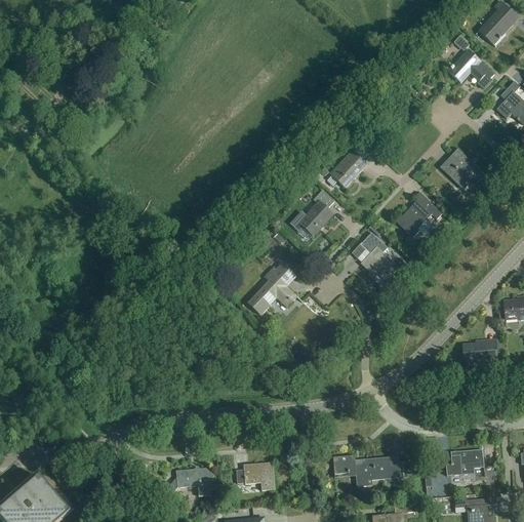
[(496,9),(477,30),(492,44),(497,38),(498,39),(500,37),(499,37),(502,33),(504,33),(519,17),(499,0),(493,6),(496,9)]
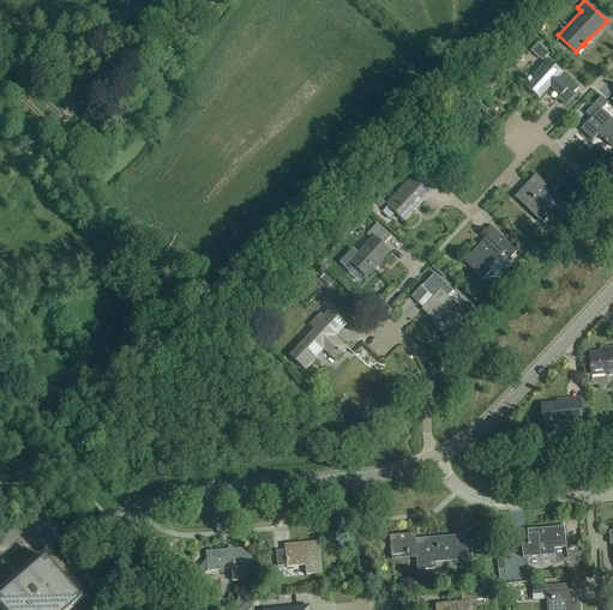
[(547,52),(536,41),(529,48),(538,56),(540,54),(542,58),(547,52)]
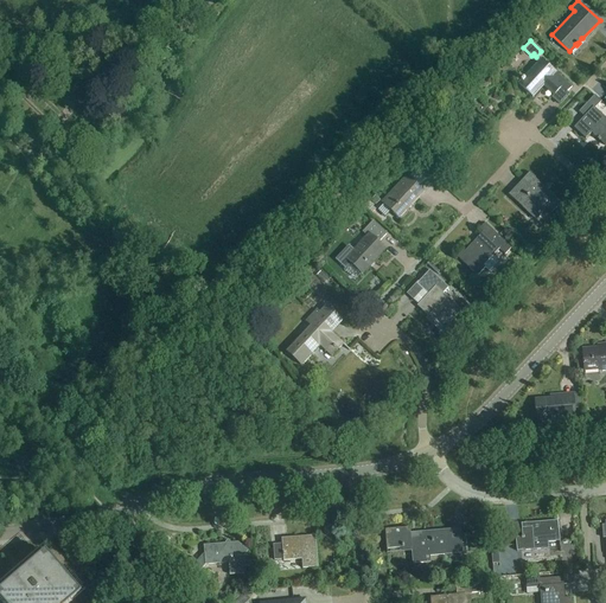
[(521,78),(517,82),(531,95),(542,83),(553,92),(556,90),(561,95),(571,84),(555,70),(541,57),(523,76),(523,75),(520,78),(521,78)]
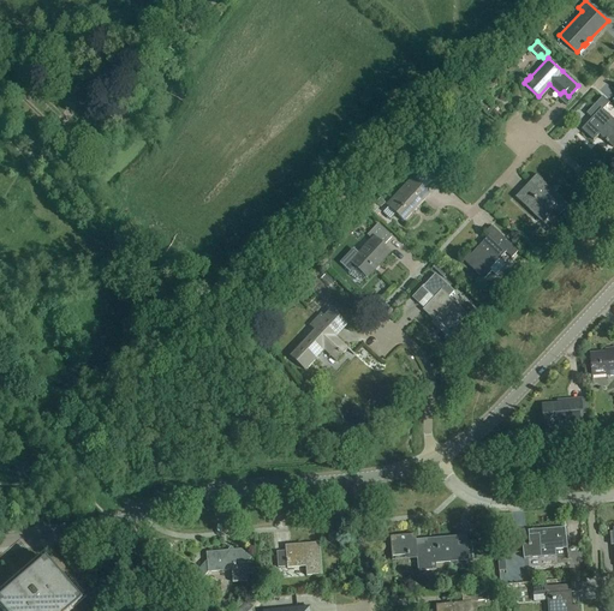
[(71,103),(71,102),(55,87),(47,95),(24,73),(18,79),(11,87),(52,125),(52,124),(13,87),(24,75),(48,97),(55,89),(71,103)]
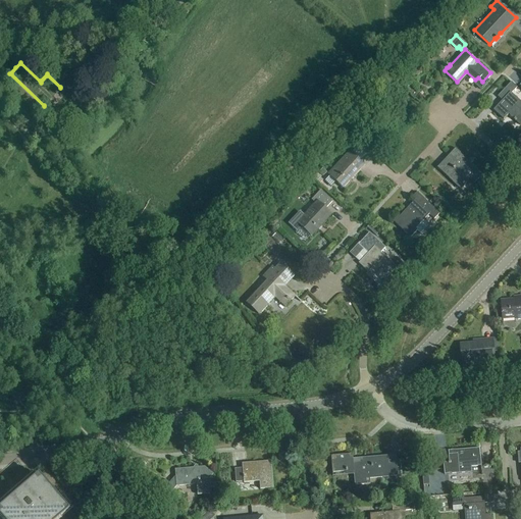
[(502,99),(492,108),(503,117),(507,112),(513,117),(514,119),(519,123),(520,121),(520,101),(510,91),(515,85),(510,81),(497,95),(502,99)]
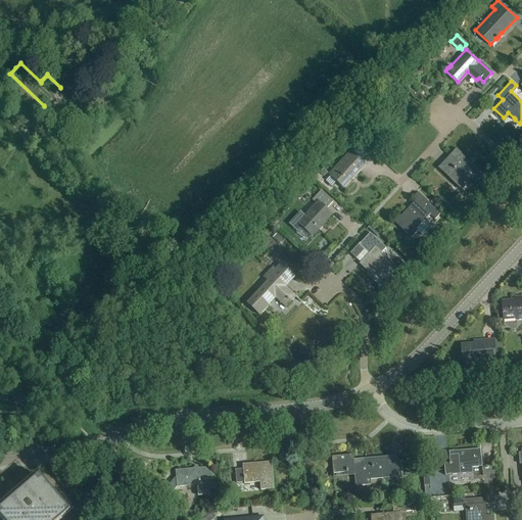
[(75,100),(63,89),(62,90),(74,100),(57,117),(46,107),(46,108),(57,119),(75,100)]
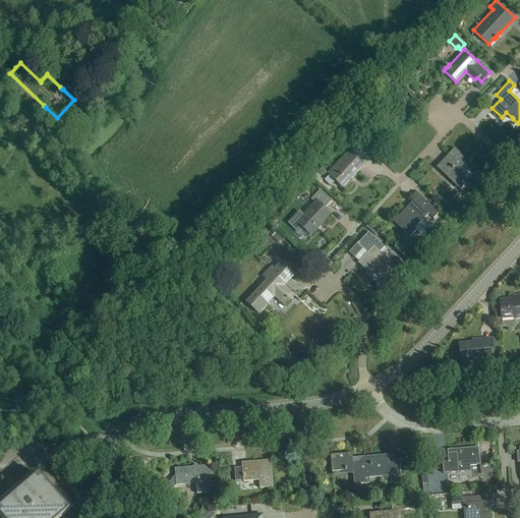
[(436,165),(458,186),(468,176),(473,180),(480,173),(453,147),(436,165)]
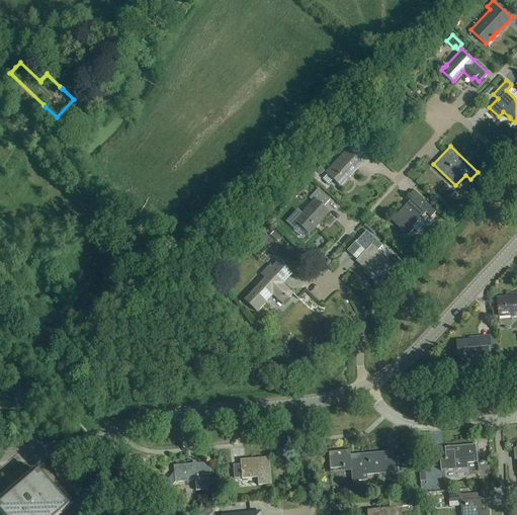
[(327,172),(321,177),(327,183),(333,177),(339,184),(361,161),(356,157),(348,149),(347,148),(335,160),(326,171),(327,172)]
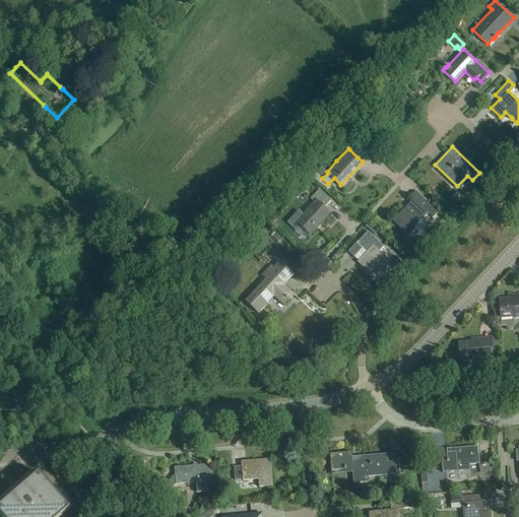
[(303,212),(302,213),(298,209),(287,219),(295,227),(300,222),(309,232),(329,211),(324,206),(331,198),(319,187),(310,196),(314,200),(303,212)]
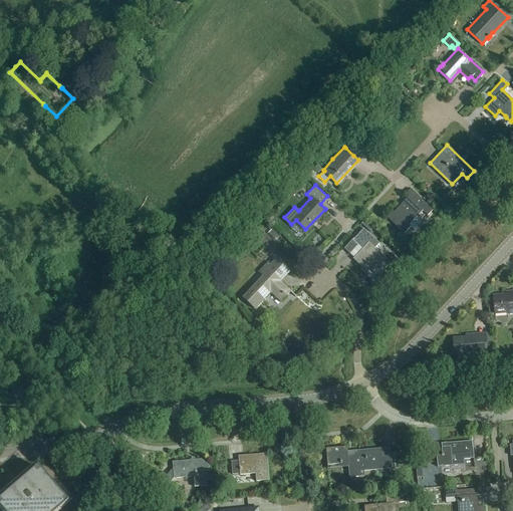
[(388,217),(404,231),(410,225),(413,228),(421,220),(416,216),(422,209),(427,214),(432,208),(410,187),(406,192),(408,195),(388,217)]
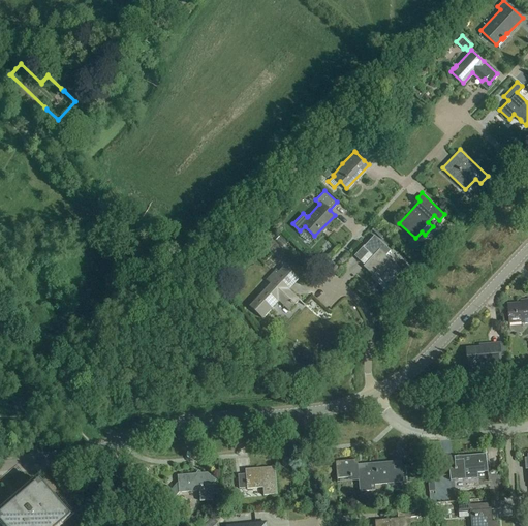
[(371,228),(378,235),(381,231),(374,225),(371,228)]
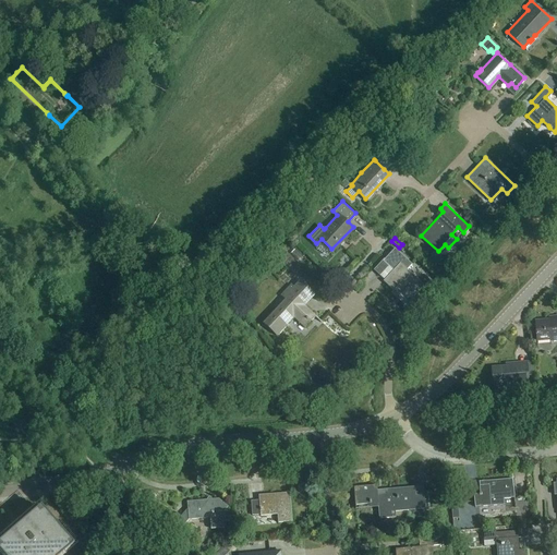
[(392,268),(383,279),(394,290),(392,291),(406,304),(413,297),(412,296),(423,284),(406,267),(411,262),(394,246),(383,258),(383,257),(373,268),(378,274),(388,264),(392,268)]
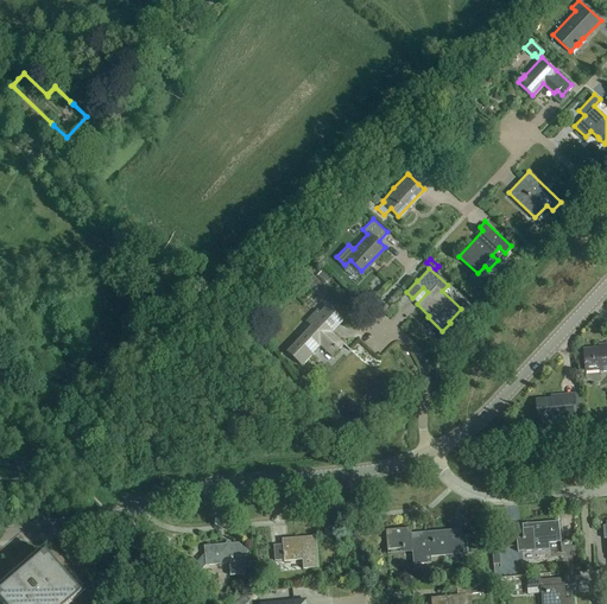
[(286,350),(301,363),(320,343),(332,355),(339,348),(336,344),(340,339),(330,330),(329,331),(327,329),(340,316),(326,303),(320,311),(316,307),(307,319),(311,324),(286,350)]
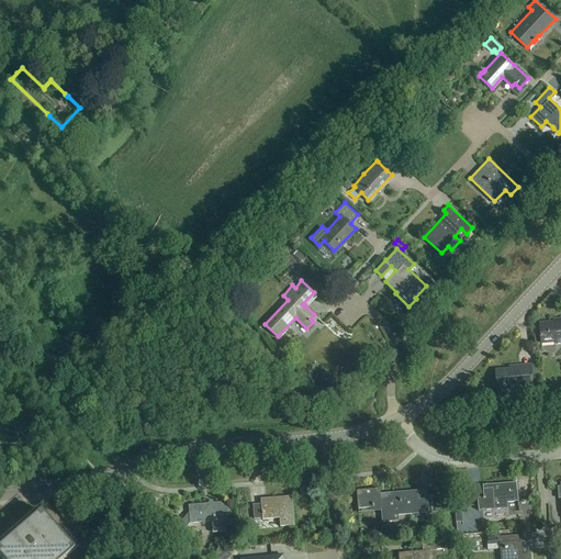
[(538,322),(540,342),(553,341),(560,339),(560,316),(560,317),(560,320),(538,322)]
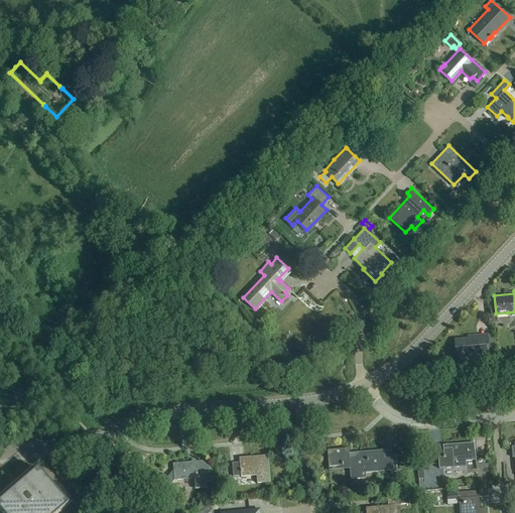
[(471,337),(455,338),(456,354),(466,353),(466,354),(468,354),(468,358),(488,357),(487,352),(493,352),(492,345),(487,345),(486,333),(471,335),(471,337)]
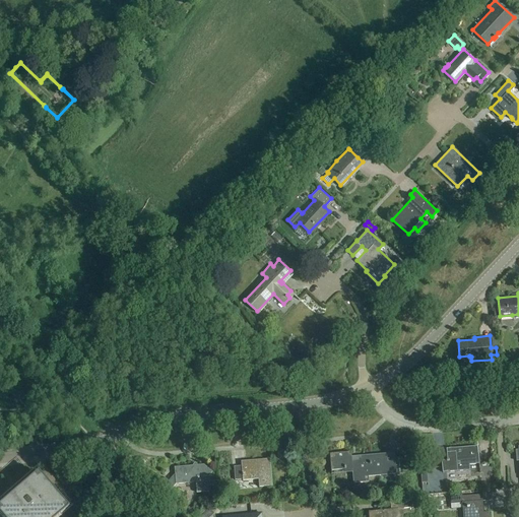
[(447,451),(448,458),(441,459),(442,470),(446,470),(447,477),(450,477),(450,478),(474,476),(474,483),(494,481),(492,460),(478,461),(476,444),(455,446),(449,446),(449,450),(447,451)]
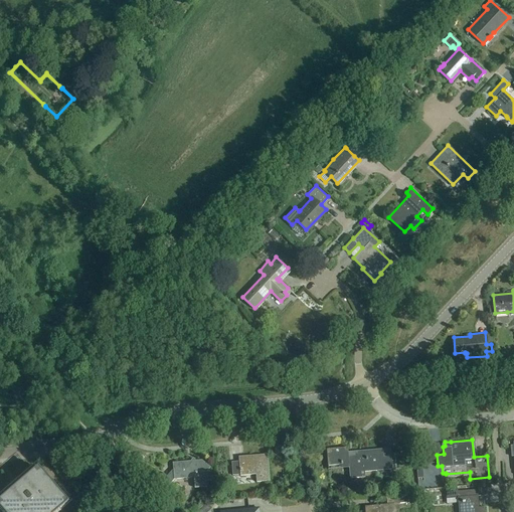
[(354,454),(348,454),(347,446),(326,447),(327,464),(340,463),(340,464),(342,464),(342,460),(348,460),(349,476),(364,475),(364,469),(392,467),(392,459),(383,460),(382,448),(354,450),(354,454)]
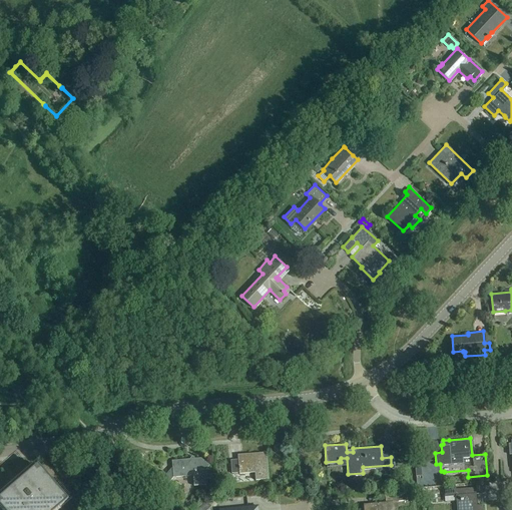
[(237,453),(237,458),(230,459),(231,472),(238,471),(238,472),(254,471),(254,478),(268,477),(266,451),(237,453)]
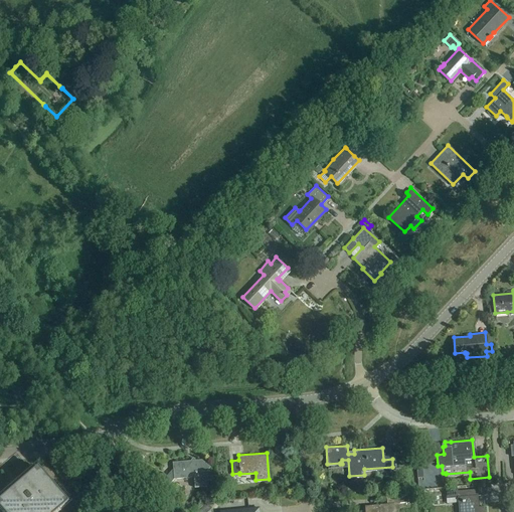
[(158,476),(167,484),(173,477),(193,476),(194,486),(207,485),(206,470),(207,469),(206,464),(201,459),(195,459),(192,460),(191,461),(189,460),(172,461),(172,467),(166,474),(163,471),(158,476)]
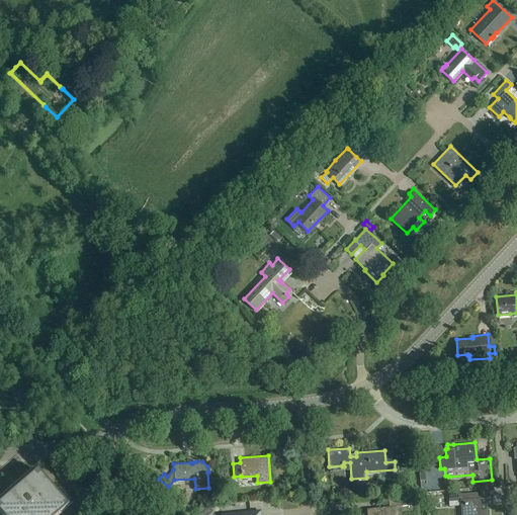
[(0,510),(4,514),(56,514),(69,504),(38,467),(0,500),(0,510)]
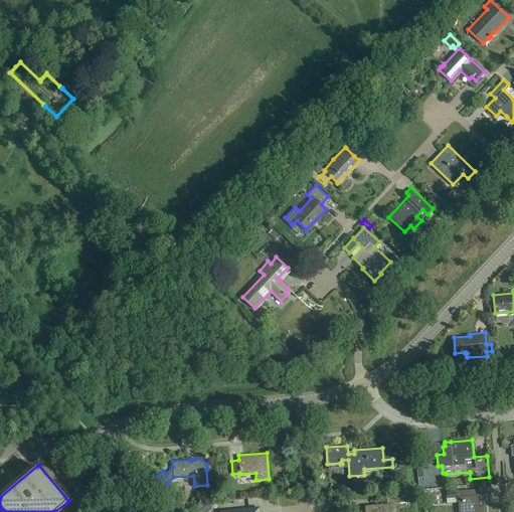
[(419,490),(434,489),(433,480),(418,481),(419,490)]
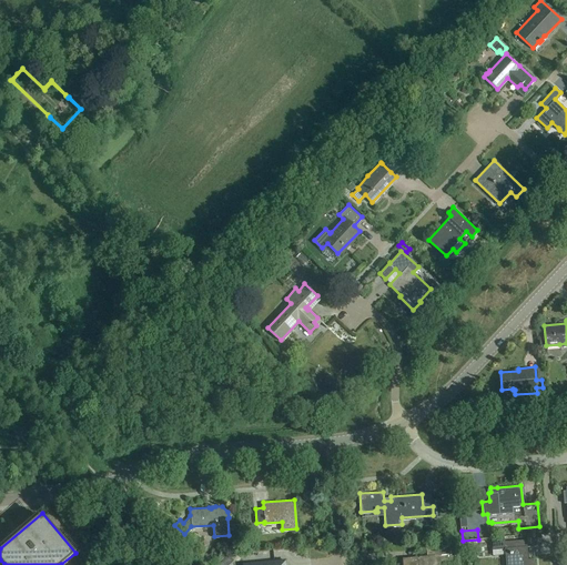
[(490,538),(492,548),(504,547),(505,564),(534,564),(534,557),(527,558),(526,545),(526,538),(504,540),(504,537),(490,538)]
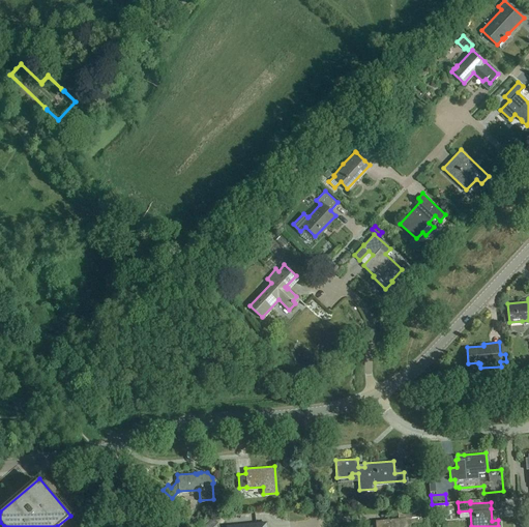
[(398,518),(375,520),(375,526),(406,526),(405,517),(419,516),(418,507),(397,509),(398,518)]
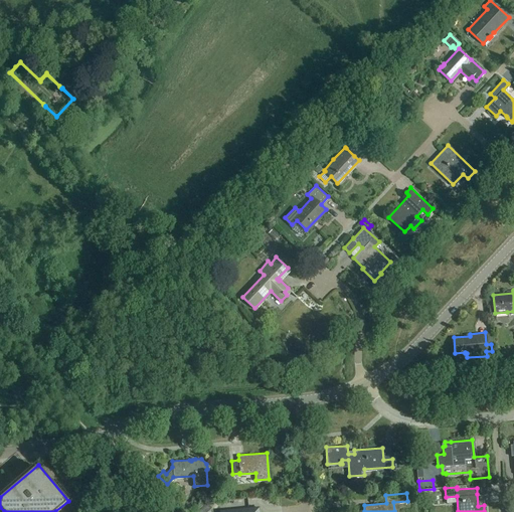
[(206,502),(200,508),(203,511),(205,511),(211,507),(210,506),(207,503),(206,502)]
